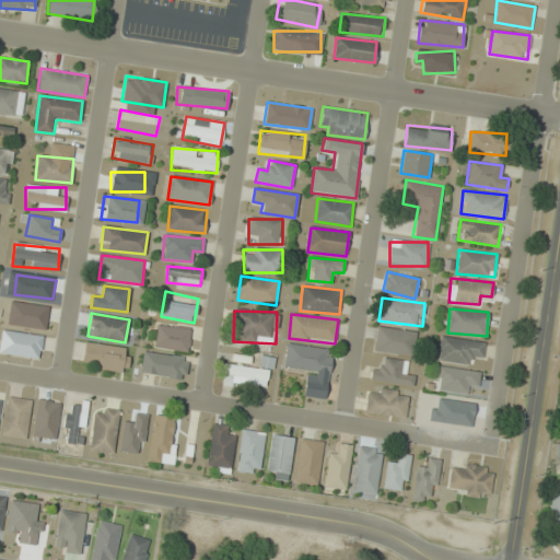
[(188,351),(190,328),(156,325),(154,348),(188,351)]
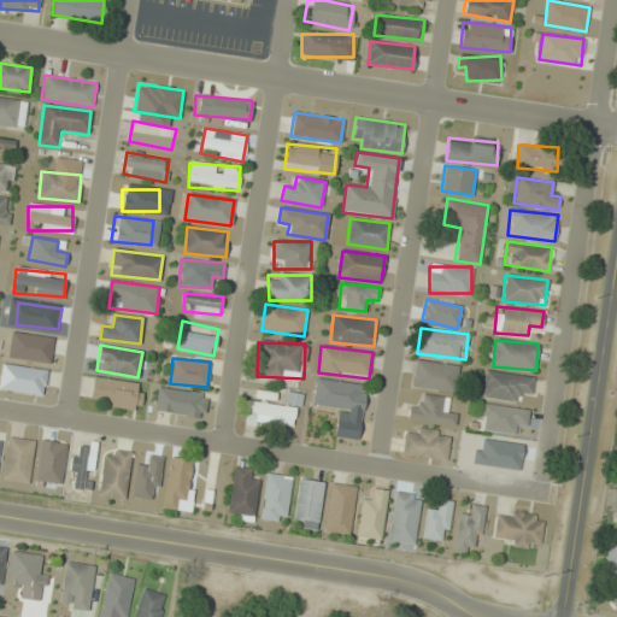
[(413,388),(448,389),(451,364),(416,362),(413,388)]
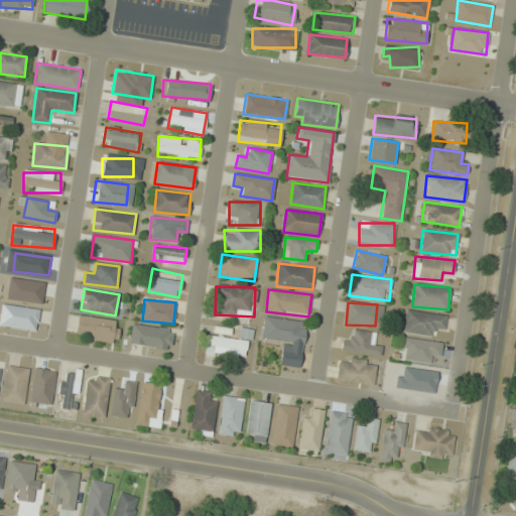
[(0,328),(37,328),(37,306),(0,306),(0,328)]
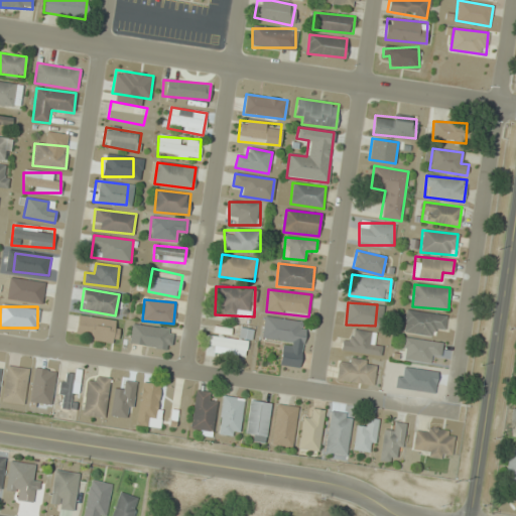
[(403,332),(433,337),(434,327),(444,329),(446,315),(407,309),(403,332)]
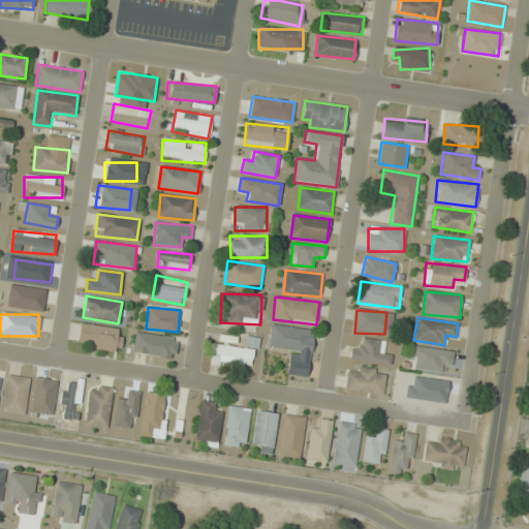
[(78,345),(119,351),(122,329),(81,323),(78,345)]
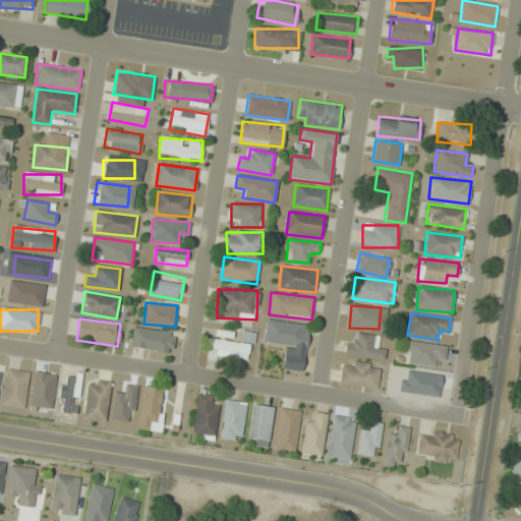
[(309,326),(268,319),(264,340),(306,347),(309,326)]
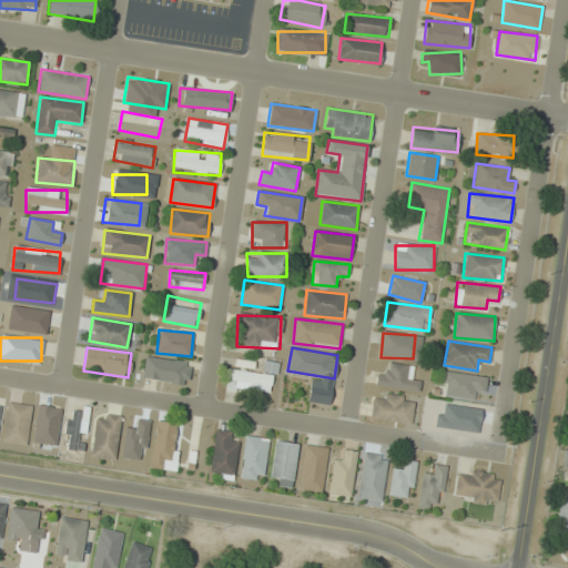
[(145,384),(189,384),(189,372),(179,372),(179,359),(145,359),(145,384)]
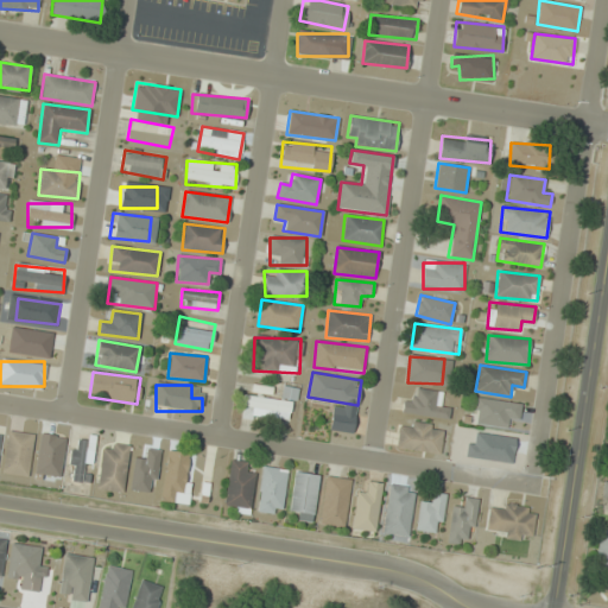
[(403,413),(448,419),(450,407),(438,405),(439,392),(417,388),(415,401),(404,399),(403,413)]
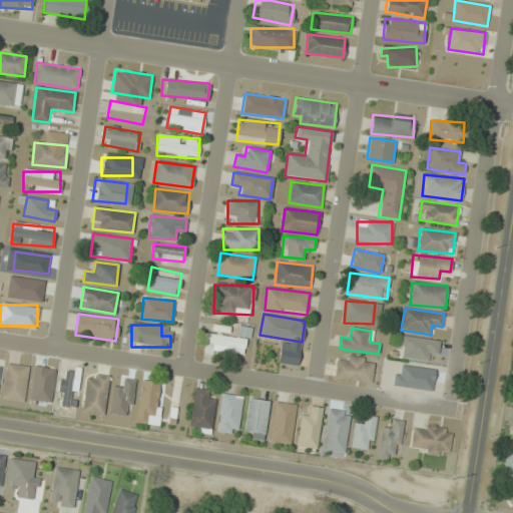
[(204,353),(244,353),(244,336),(204,336),(204,353)]
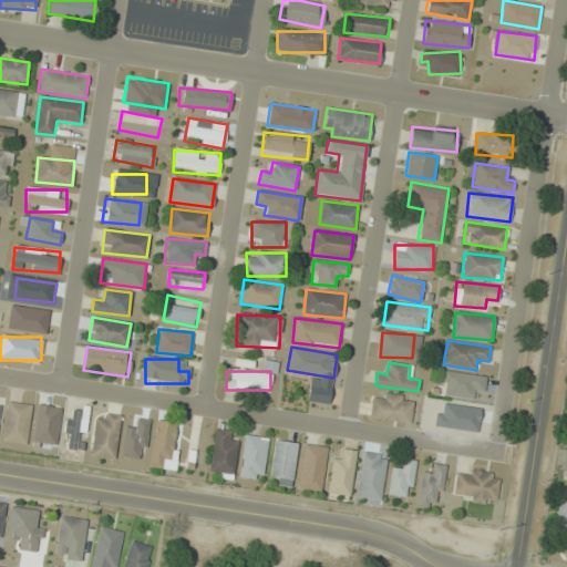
[(486,377),(444,371),(441,394),(473,399),(474,389),(484,390),(486,377)]
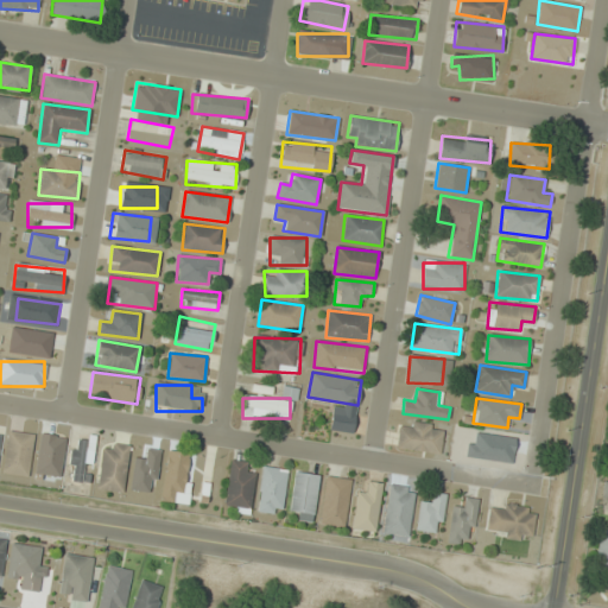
[(444,426),(411,422),(410,424),(400,423),(397,449),(439,455),(444,426)]
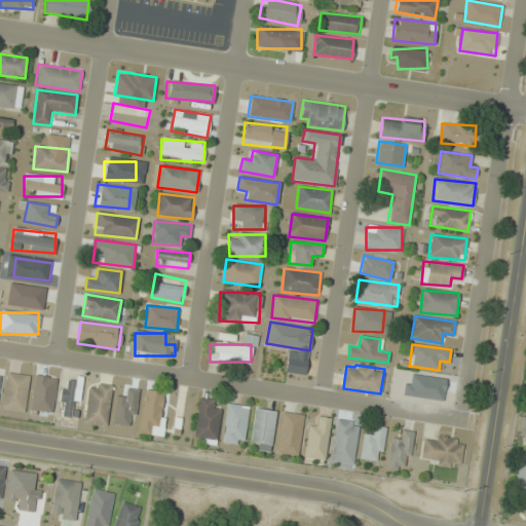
[(24,411),(29,376),(7,373),(2,409),(24,411)]
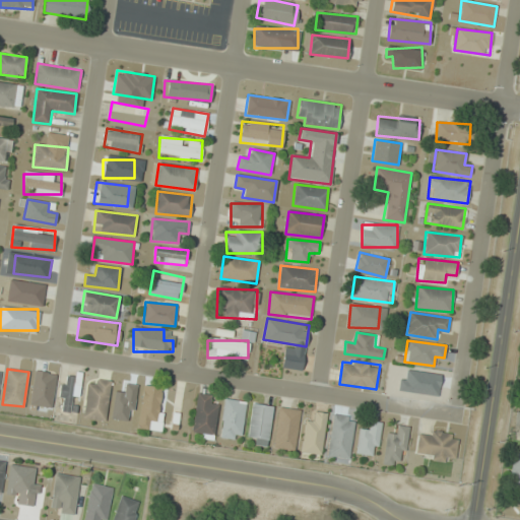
[(80,375),(61,373),(58,411),(77,413),(80,375)]
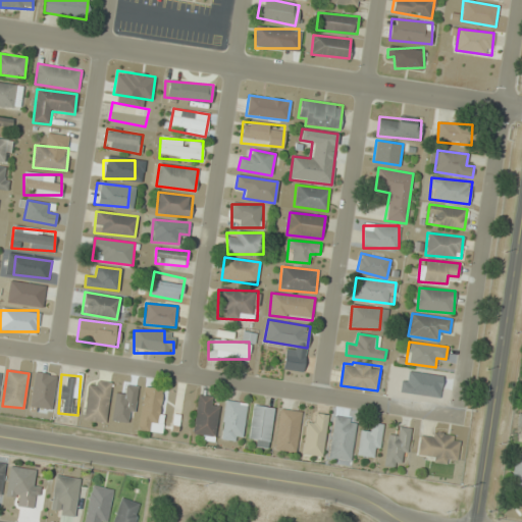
[(111,382),(90,378),(83,418),(105,422),(111,382)]
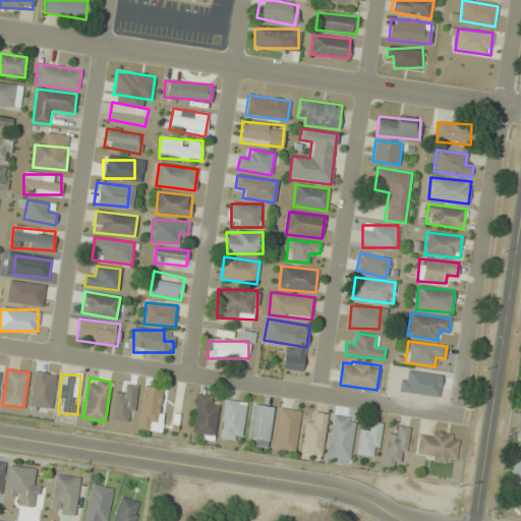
[(125,393),(115,392),(111,420),(132,422),(137,386),(127,385),(125,393)]
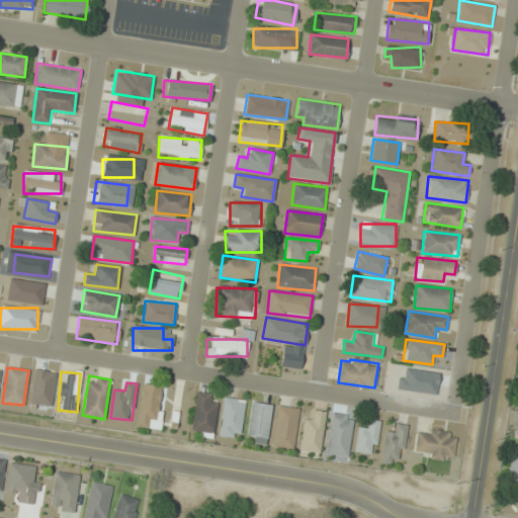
[(163,386),(144,382),(136,425),(149,428),(151,419),(157,420),(163,386)]
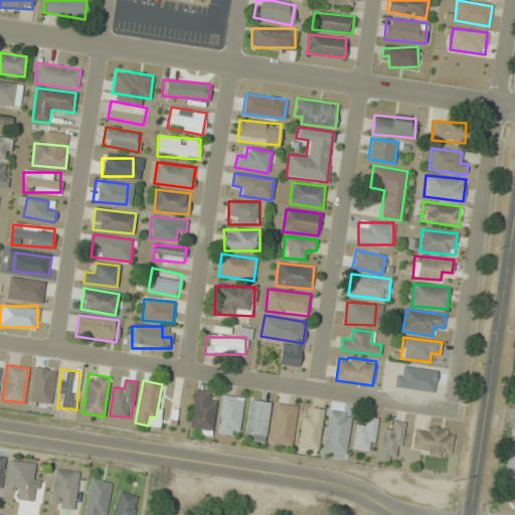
[(208,391),(195,389),(189,432),(211,434),(215,399),(207,398),(208,391)]
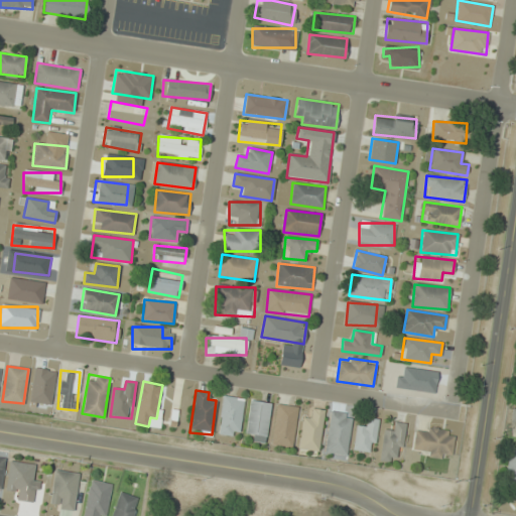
[(243,399),(223,396),(218,434),(238,437),(243,399)]
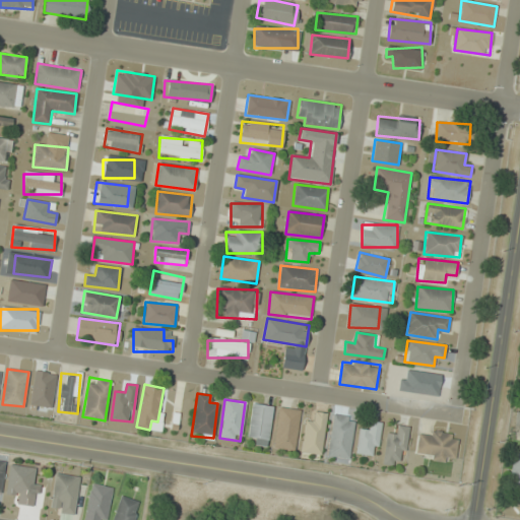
[(273,406),(252,403),(247,443),(268,446),(273,406)]
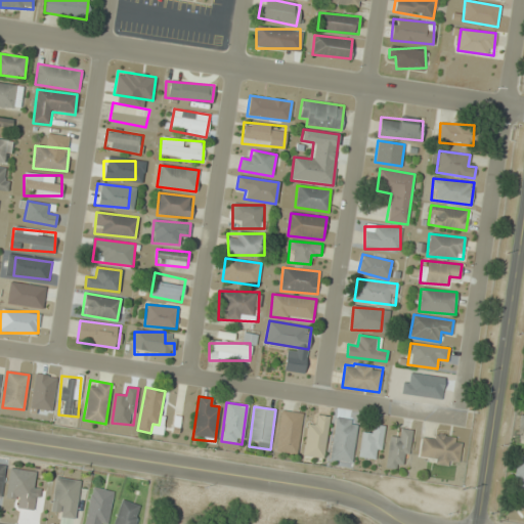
[(296,454),(302,413),(281,410),(275,450),(296,454)]
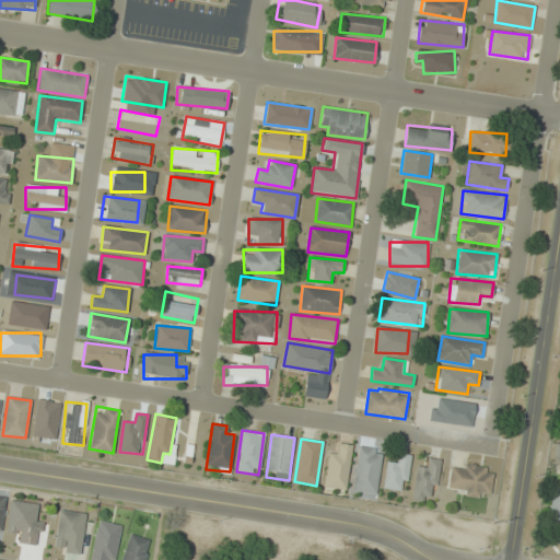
[(329,453),(325,487),(346,490),(351,445),(340,444),(339,455),(329,453)]
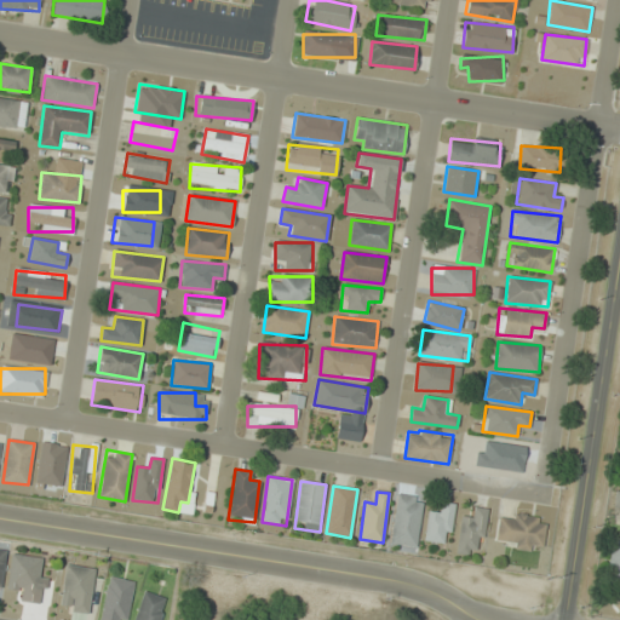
[(389,544),(415,547),(422,498),(395,494),(389,544)]
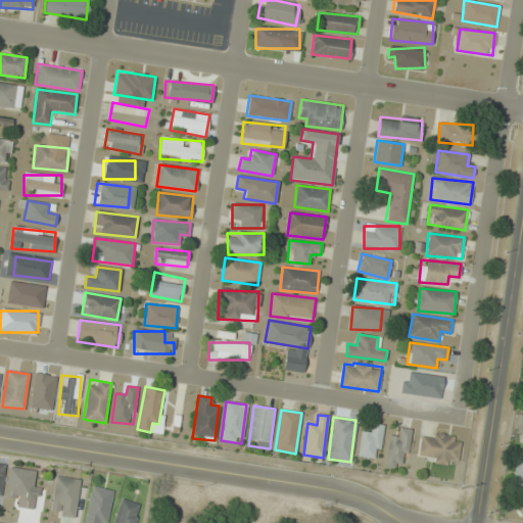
[(379,459),(382,425),(372,424),(372,433),(361,432),(359,457),(379,459)]
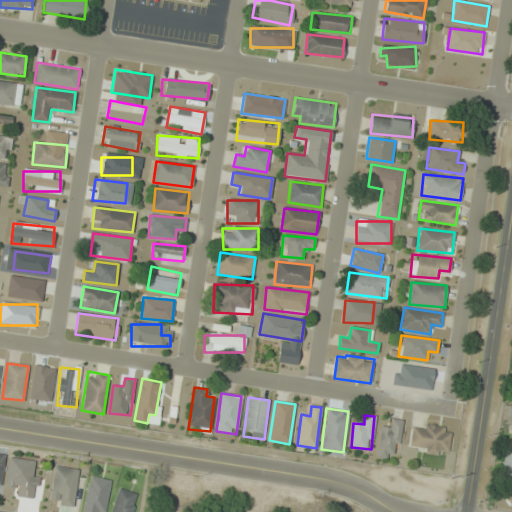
[(399,451),(402,420),(392,419),(391,428),(380,427),(377,457),(387,458),(388,450),(399,451)]
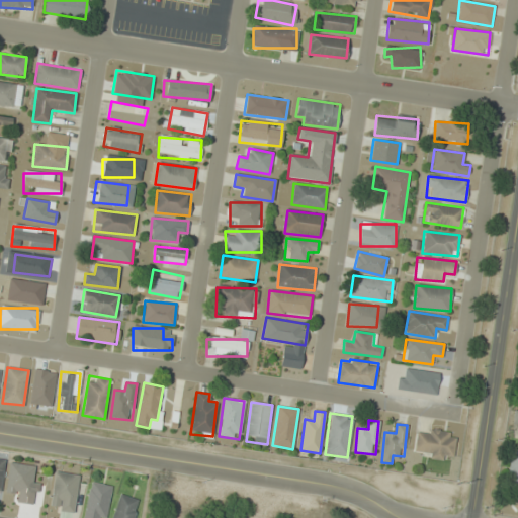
[(456,434),(418,428),(414,454),(451,460),(456,434)]
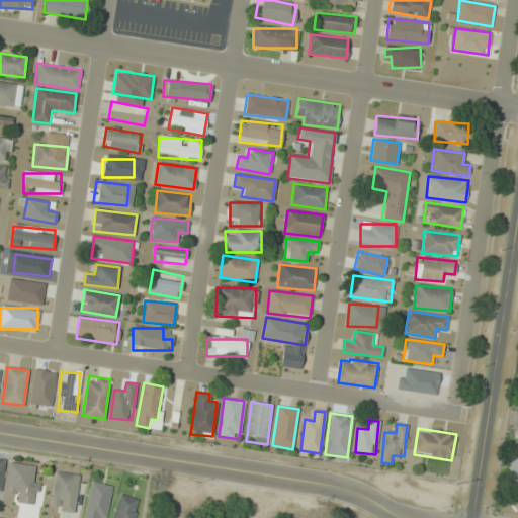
[(508,485),(517,485),(517,451),(511,451),(508,485)]
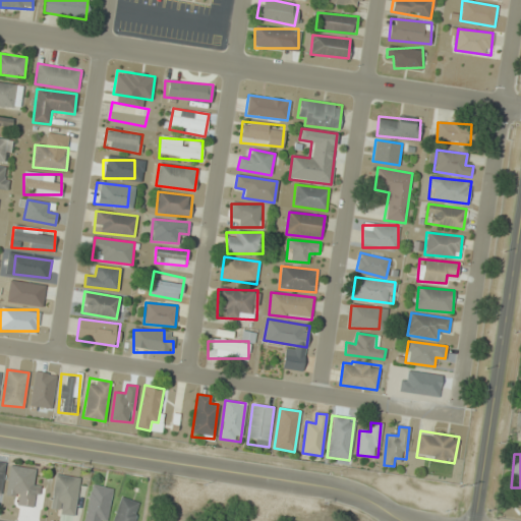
[(33,507),(36,468),(9,466),(7,495),(16,495),(15,506),(33,507)]
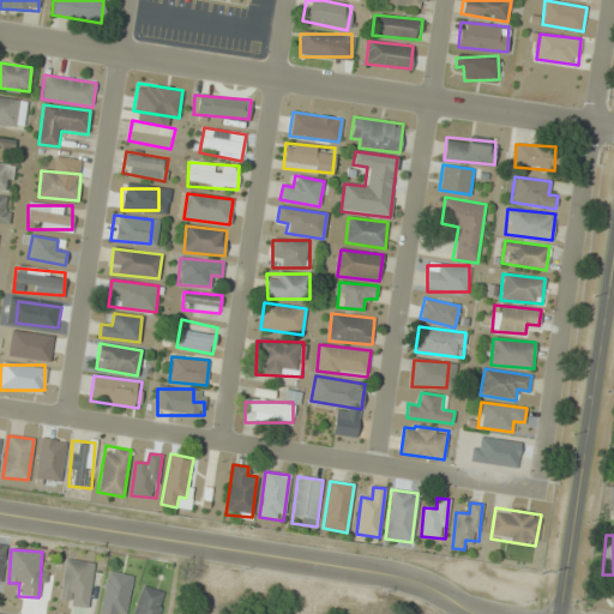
[(88,607),(94,563),(65,559),(59,603),(88,607)]
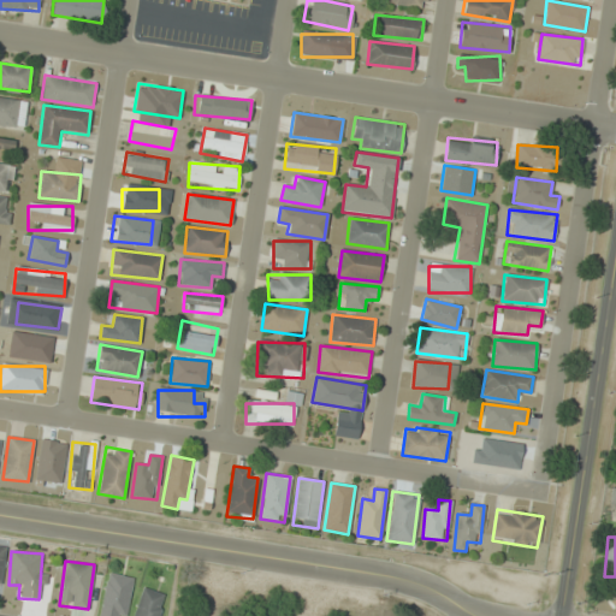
[(123,615),(132,578),(110,573),(99,615),(123,615)]
